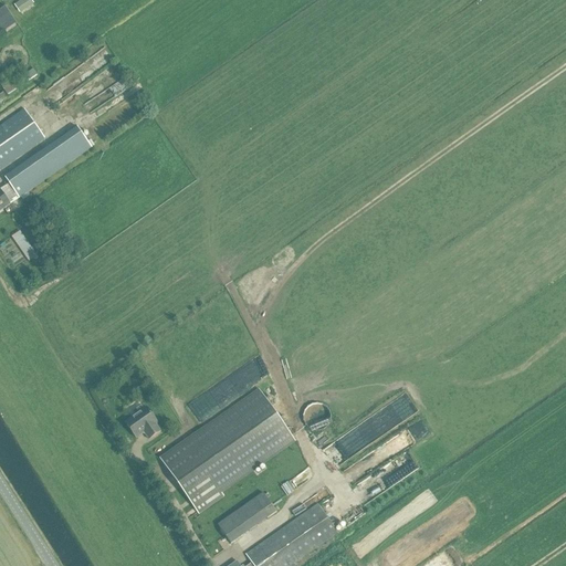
[(31,0),(21,0),(14,4),(19,13),(34,3),(31,0)]
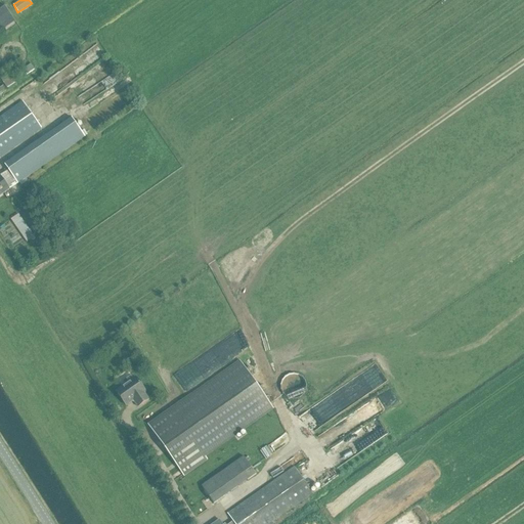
[(0,9),(0,32),(1,31),(15,22),(5,6),(0,9)]
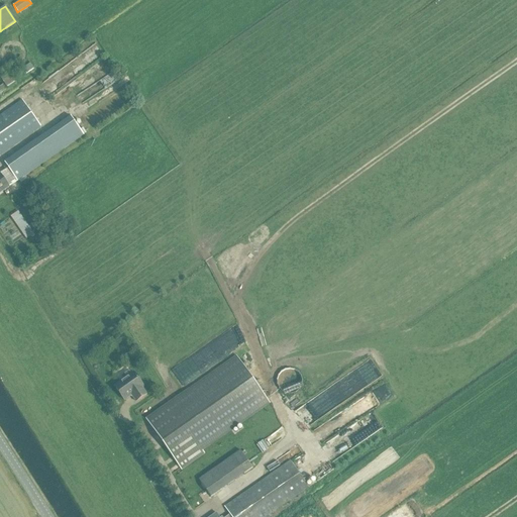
[(29,63),(22,69),(27,74),(33,68),(29,63)]
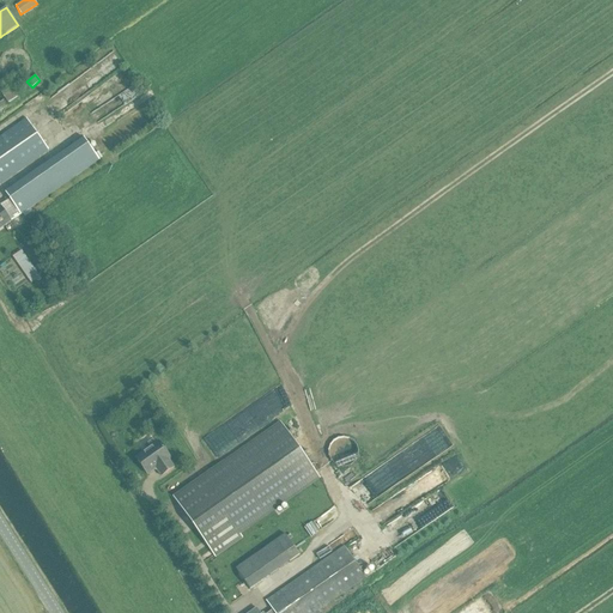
[(11,85),(0,91),(8,103),(18,97),(11,85)]
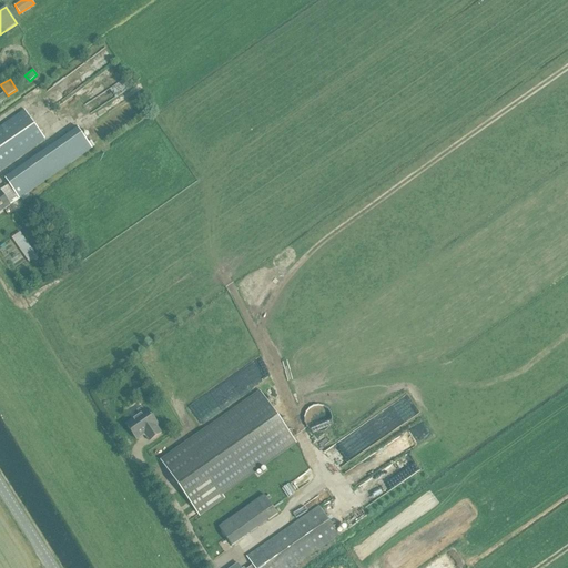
[(24,110),(0,127),(0,169),(44,139),(24,110)]
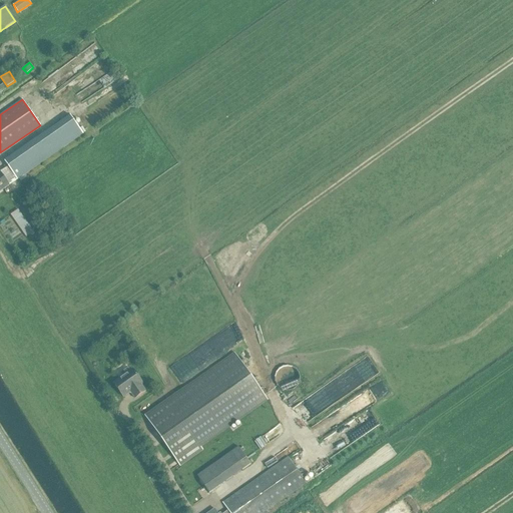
[(70,116),(5,161),(8,166),(17,179),(83,133),(70,116)]
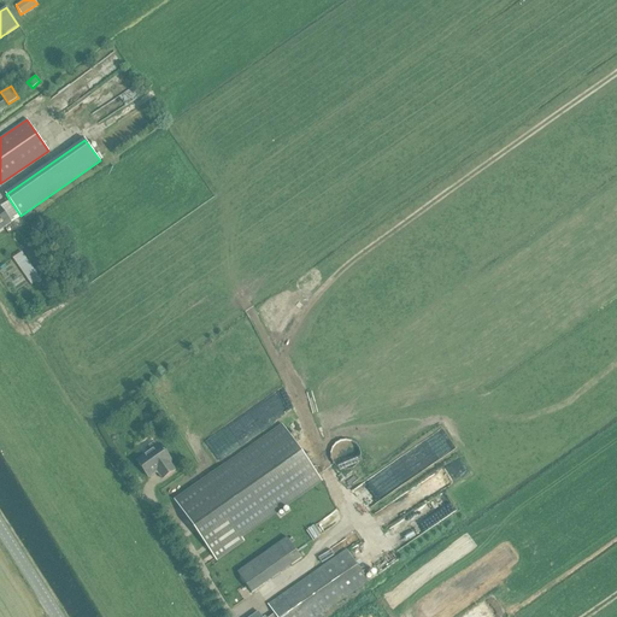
[(10,200),(0,206),(0,207),(11,223),(21,216),(10,200)]
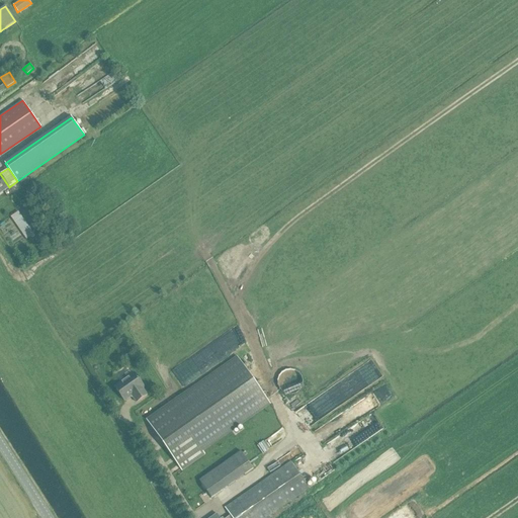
[(0,174),(0,193),(9,187),(0,174)]
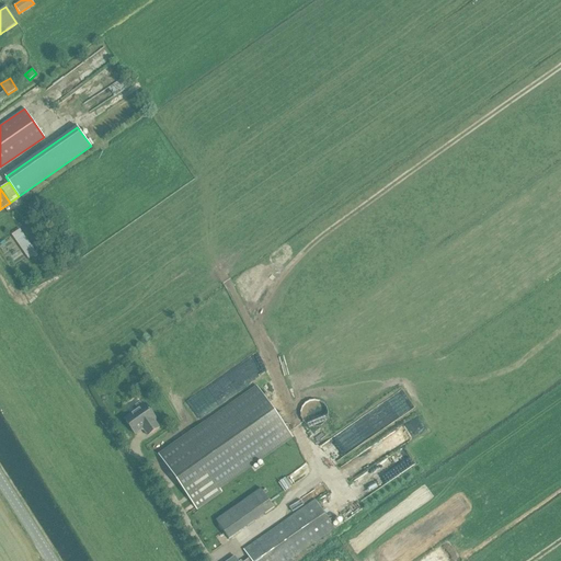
[(20,229),(11,236),(29,260),(37,254),(20,229)]
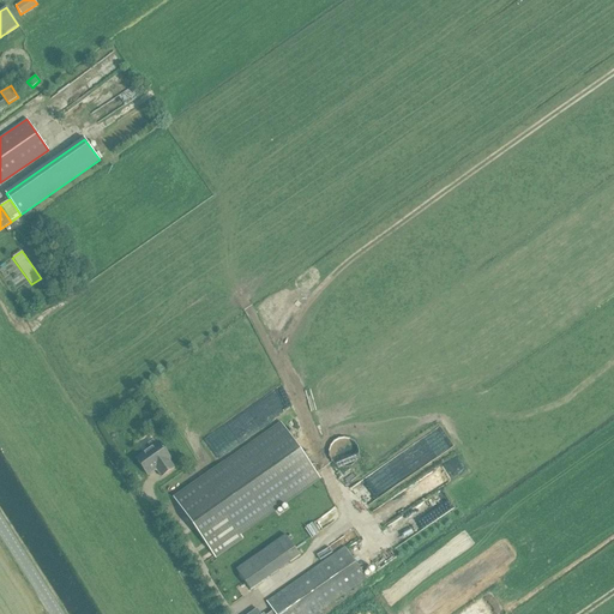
[(17,270),(12,263),(0,271),(0,272),(5,278),(17,270)]
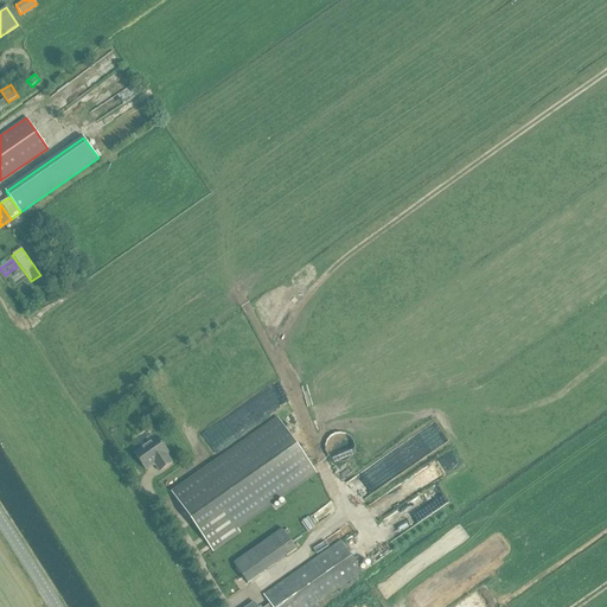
[(278,419),(172,492),(213,551),(241,532),(237,529),(317,473),(278,419)]
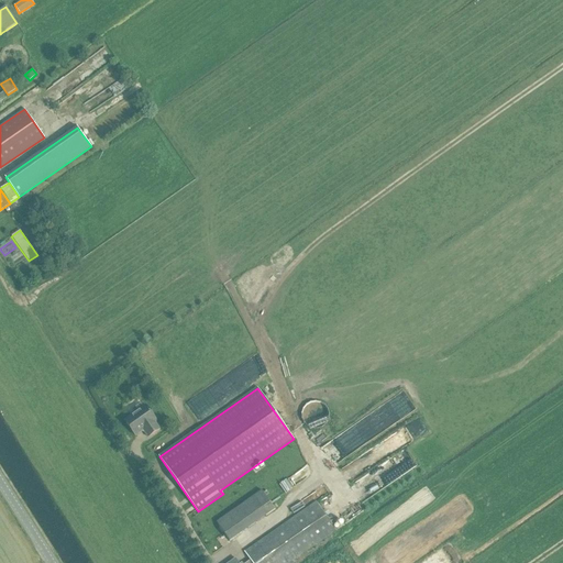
[(304,409),(301,414),(302,418),(305,423),(308,427),(312,429),(317,429),(318,429),(323,427),(327,423),(329,419),(329,415),(328,409),(326,406),(321,403),(317,401),(316,401),(311,403),(307,405),(304,409)]
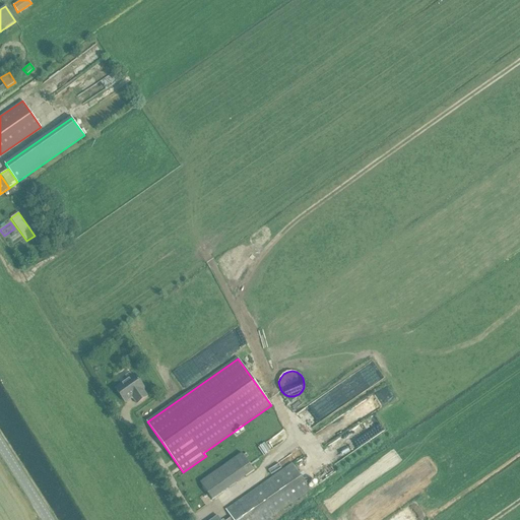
[(124,382),(115,388),(125,402),(131,398),(133,398),(137,404),(147,396),(143,390),(144,389),(134,375),(132,377),(130,374),(122,379),(124,382)]
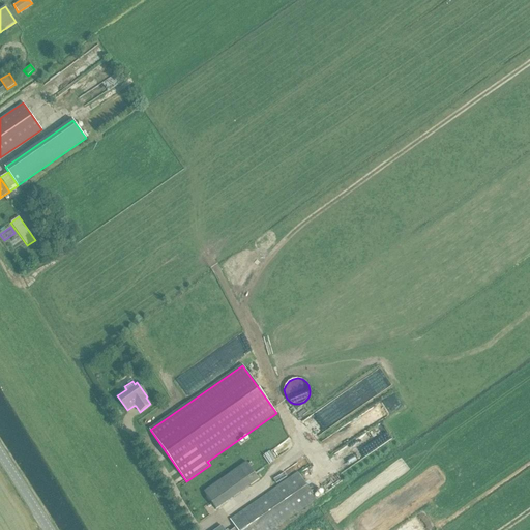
[(246,462),(204,492),(216,509),(259,479),(246,462)]
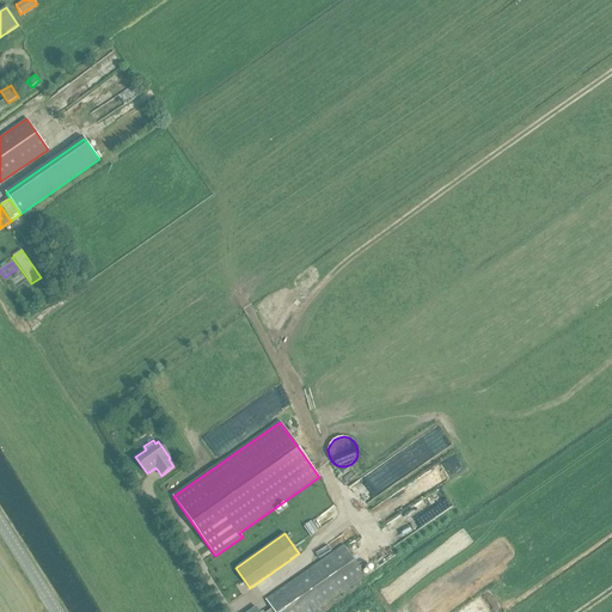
[(313,611),(344,592),(365,576),(344,546),(343,546),(265,600),(273,610),(268,611),(262,611),(263,611),(262,611),(259,611),(256,607),(248,611),(313,611)]
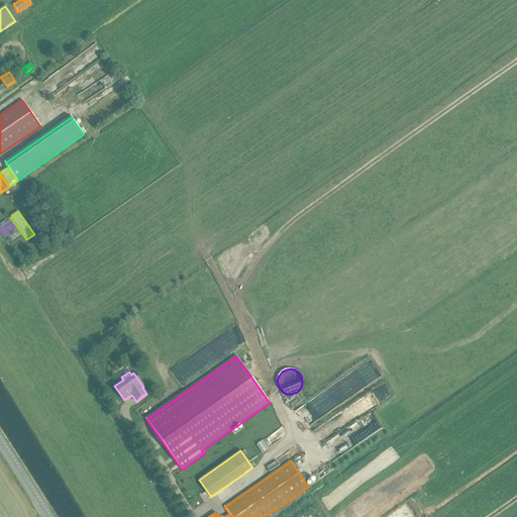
All buildings are outlined.
